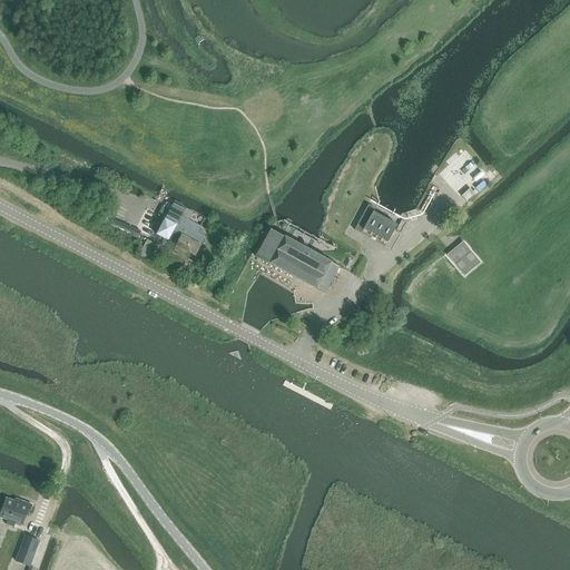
[(470,188),(461,196),(467,202),(474,194),(470,188)]
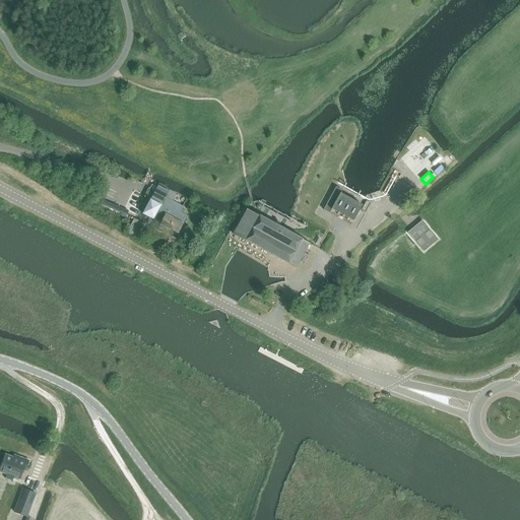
[(157,186),(141,215),(178,235),(184,224),(183,223),(187,216),(180,212),(183,206),(171,199),(173,194),(157,186)]
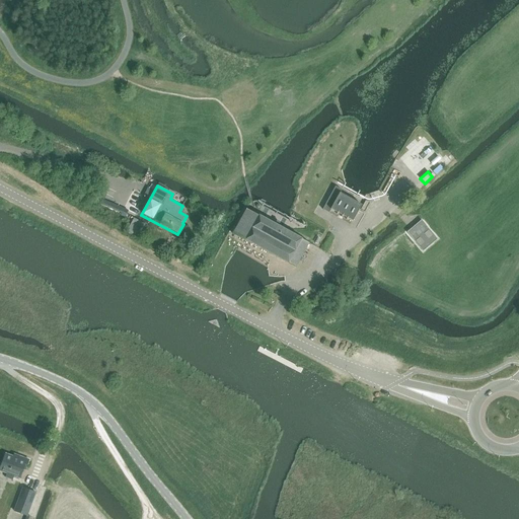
[(322,209),(329,213),(330,210),(353,221),(362,205),(340,193),(342,190),(336,187),(322,209)]
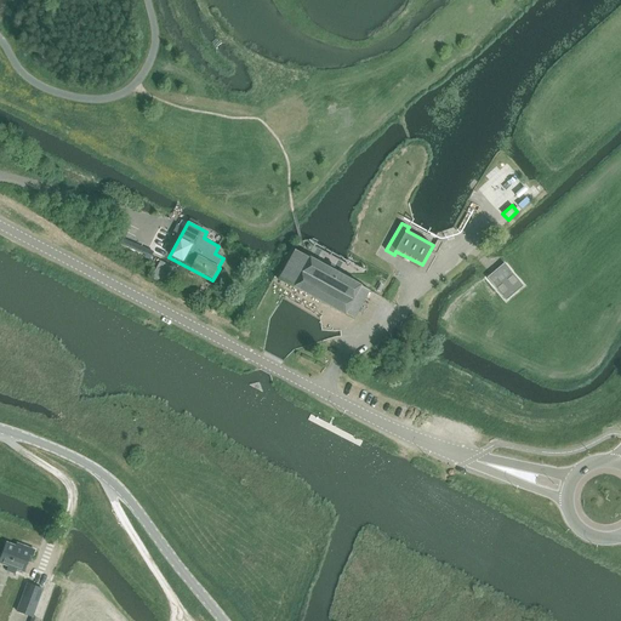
[(120,238),(118,244),(151,258),(153,252),(120,238)]
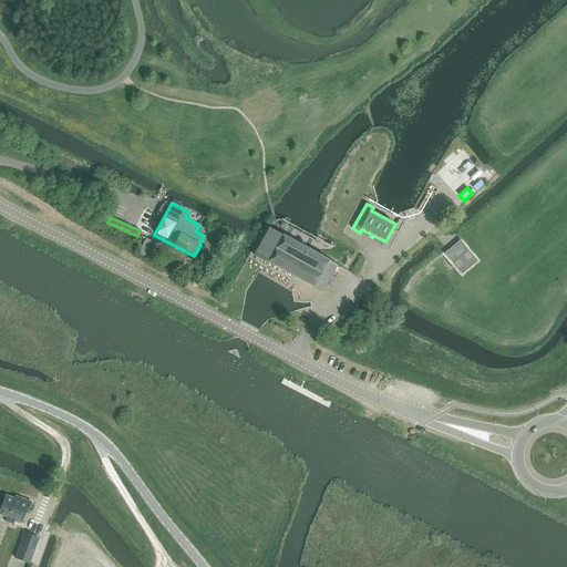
[(255,254),(274,265),(323,291),(338,266),(269,228),(255,254)]
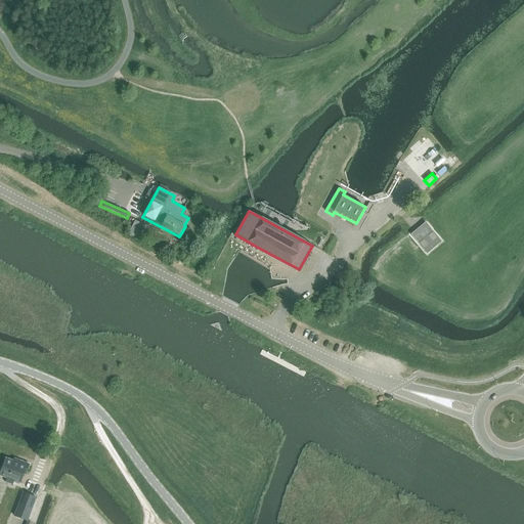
[(134,221),(131,227),(127,235),(138,243),(139,241),(145,228),(134,221)]
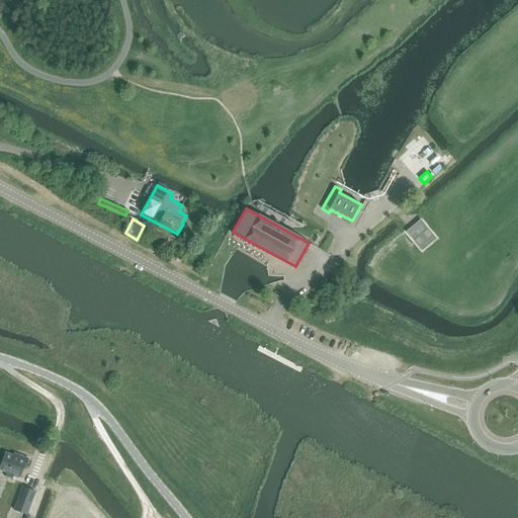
[(406,232),(422,251),(437,239),(421,220),(406,232)]
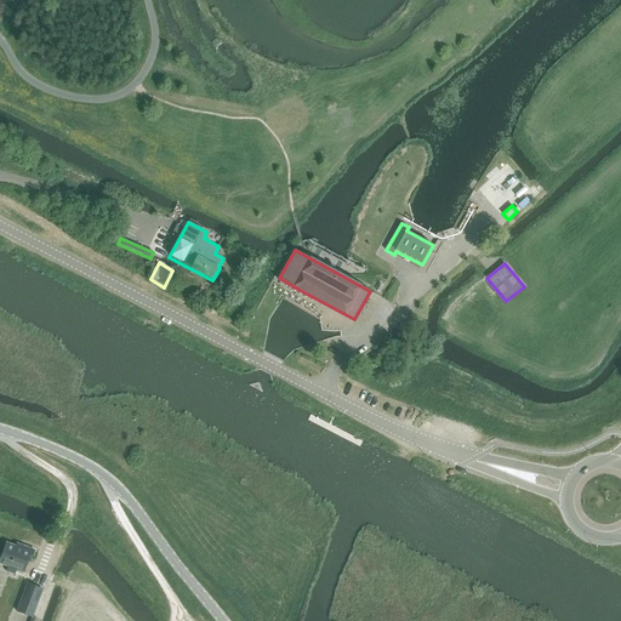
[(397,343),(389,335),(375,347),(381,355),(397,343)]
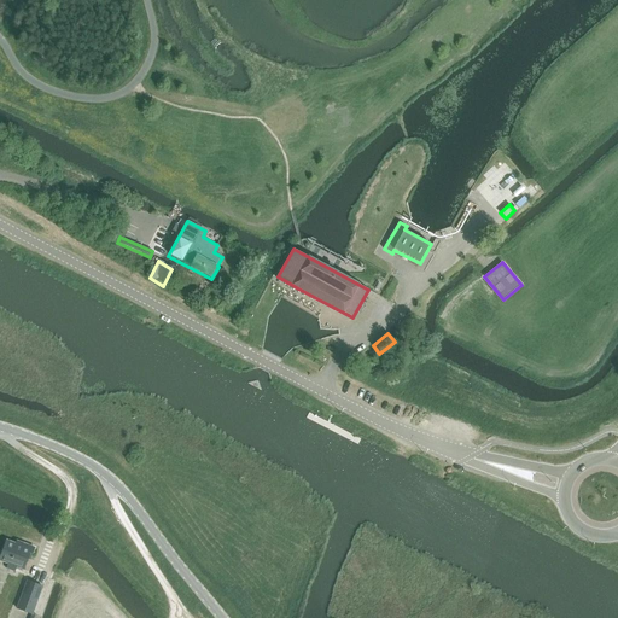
[(5,569),(15,572),(17,569),(24,571),(28,561),(34,544),(18,540),(17,542),(6,538),(1,549),(0,553),(0,561),(7,564),(5,569)]
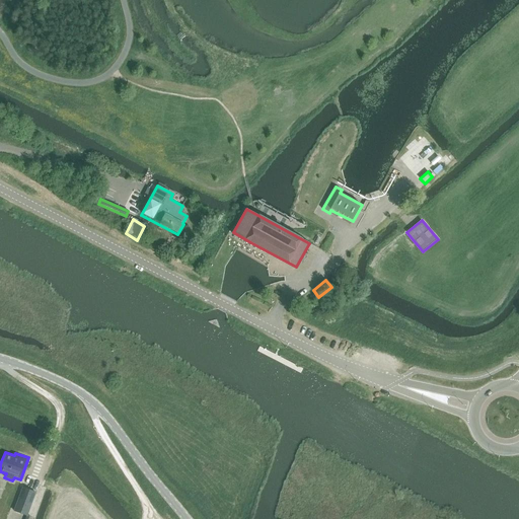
[(22,489),(14,511),(27,516),(35,493),(34,493),(38,483),(28,479),(25,490),(22,489)]
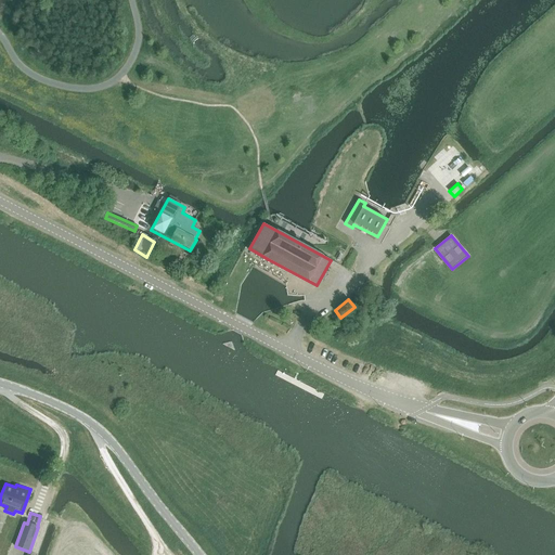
All buildings are outlined.
